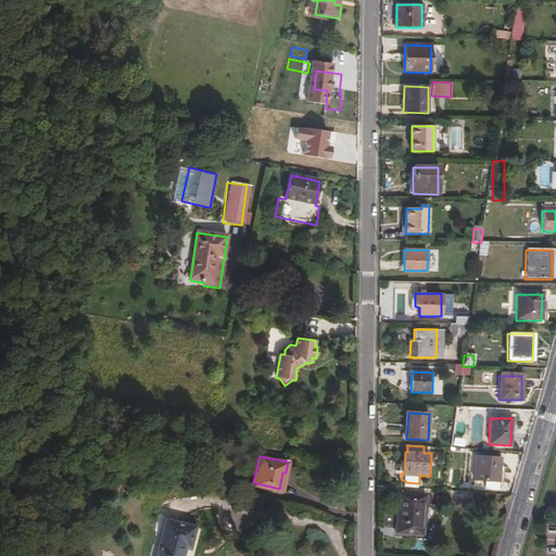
[(501,488),(501,466),(501,457),(476,456),(475,479),(485,479),(485,487),(501,488)]
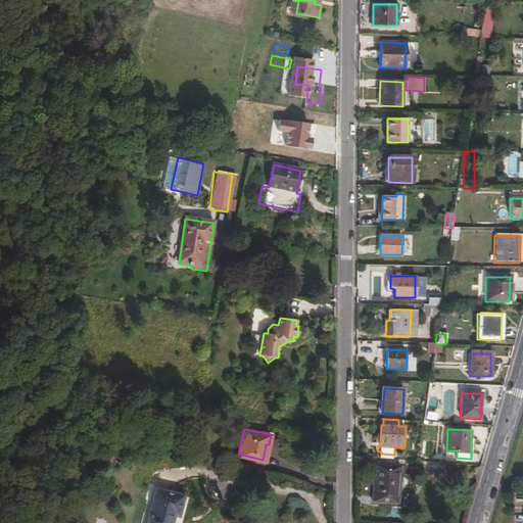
[(397,503),(400,466),(375,464),(373,501),(397,503)]
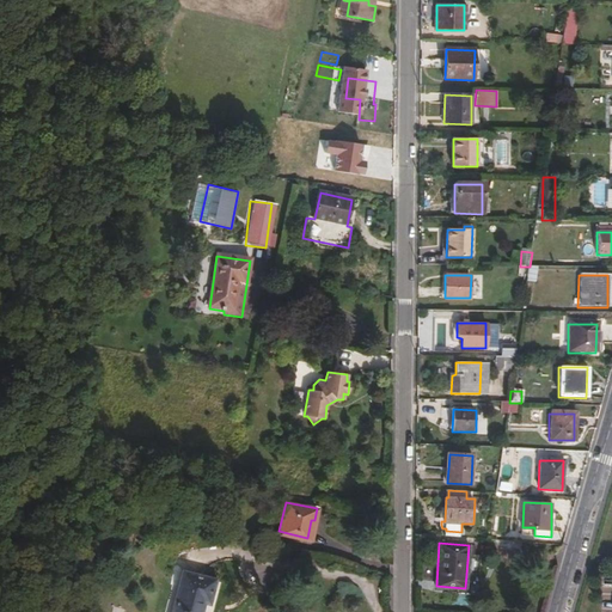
[(201,611),(203,604),(208,604),(213,582),(183,575),(173,611),(201,611)]
